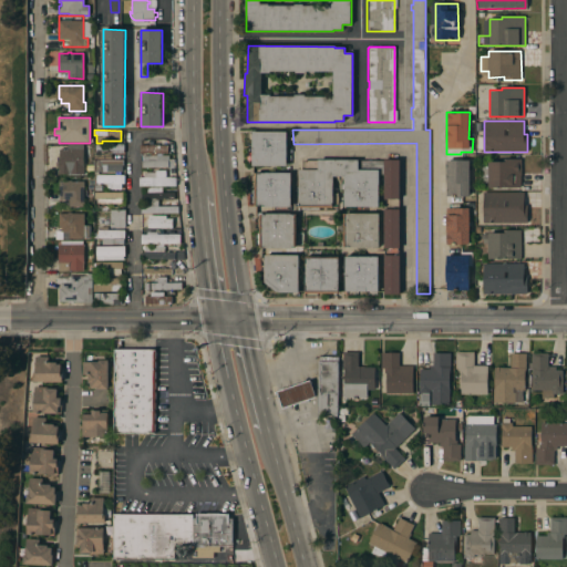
[(287,132),(287,166),(253,166),(253,132),(287,132)]
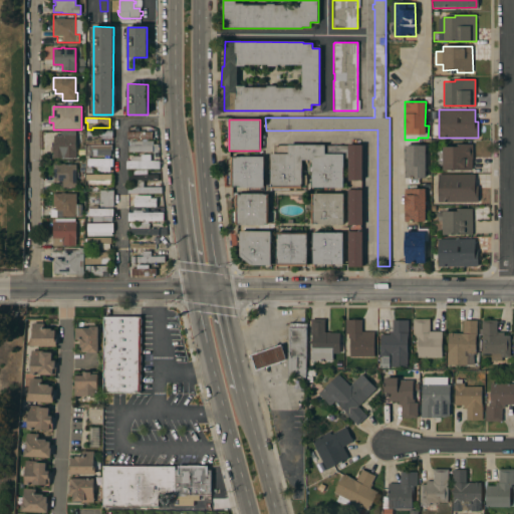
[(85,145),(85,138),(86,138),(86,131),(112,131),(112,139),(100,139),(100,145),(85,145)]
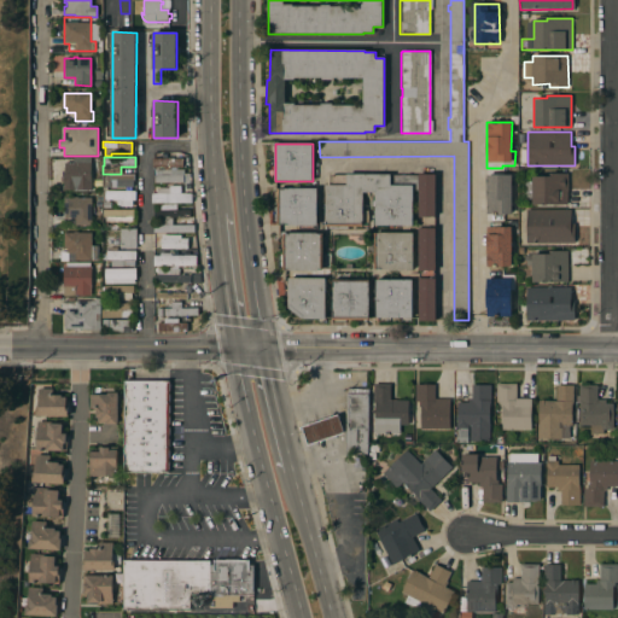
[(91,158),(91,191),(64,191),(64,185),(62,185),(63,176),(64,176),(64,163),(73,163),(73,158),(91,158)]
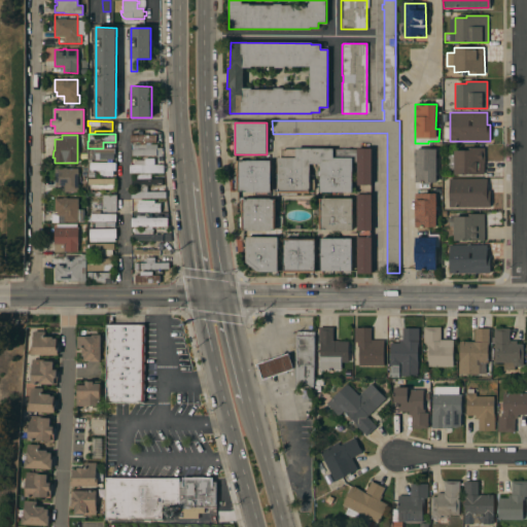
[(155,135),(155,143),(130,143),(130,135),(155,135)]
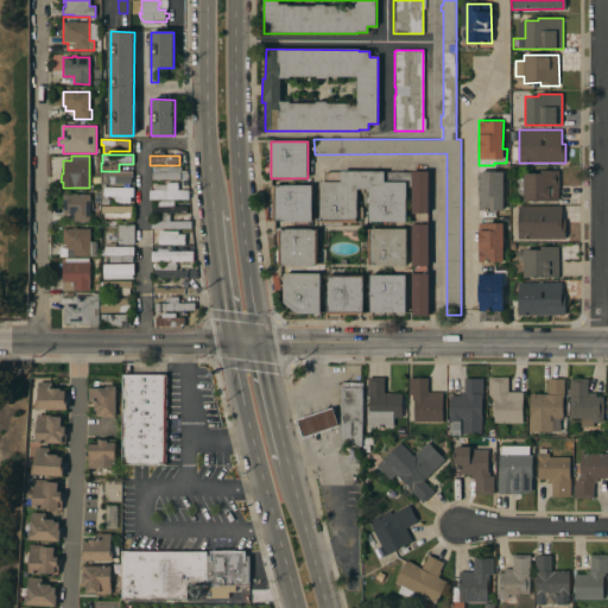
[(159,166),(181,166),(181,170),(187,170),(187,181),(152,179),(152,172),(153,172),(153,166),(159,166)]
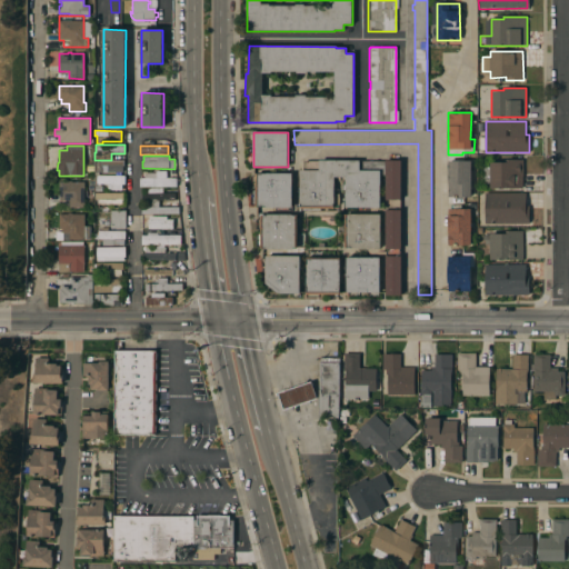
[(386,159),(400,159),(401,199),(386,199),(386,159)]
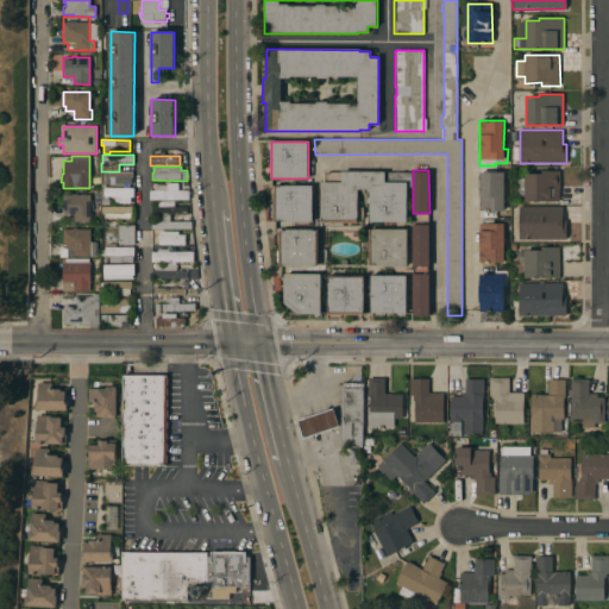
[(560,188),(559,188),(559,201),(525,202),(525,196),(518,196),(518,175),(541,175),(541,170),(560,170),(560,188)]
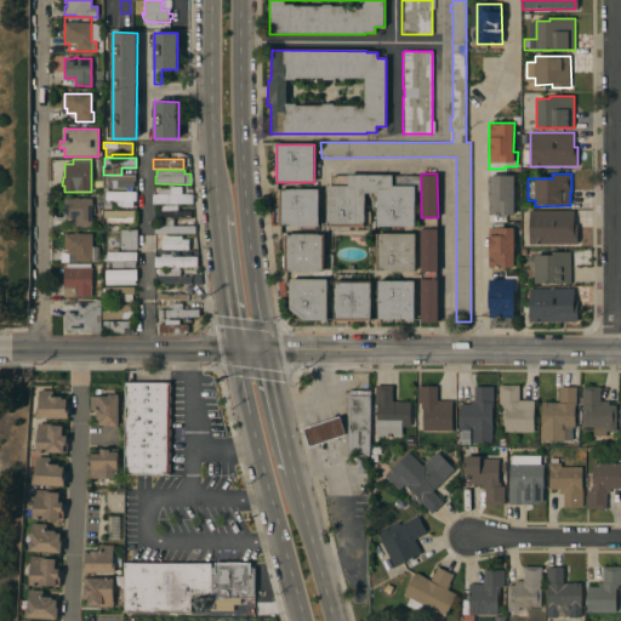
[(135,175),(135,182),(134,182),(134,188),(107,188),(107,191),(103,191),(102,187),(102,175),(135,175)]
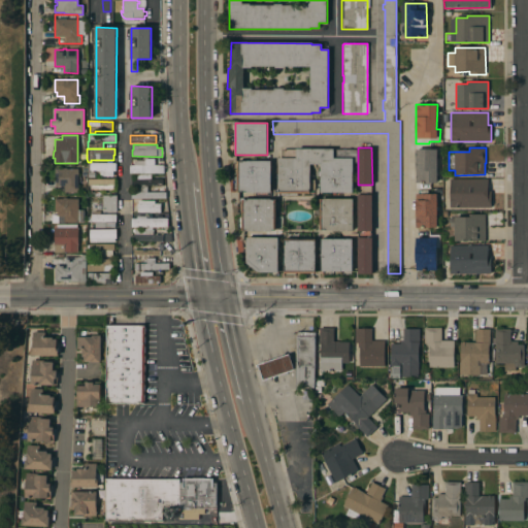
[(353,149),(353,193),(321,193),(321,164),(310,164),(310,190),(309,190),(309,193),(278,194),(278,189),(277,189),(277,158),(285,158),(285,149),(353,149)]
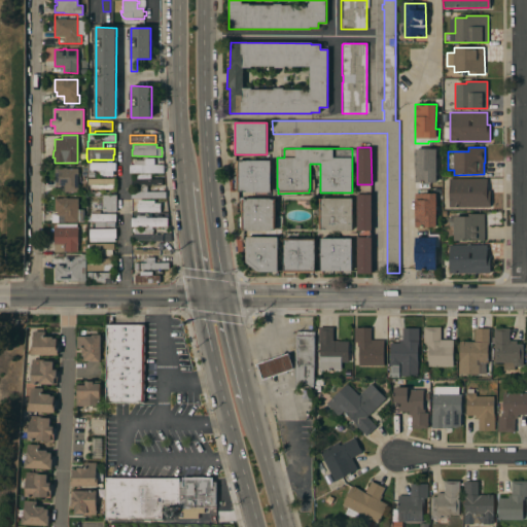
[(436,182),(415,182),(415,149),(436,149),(436,182)]
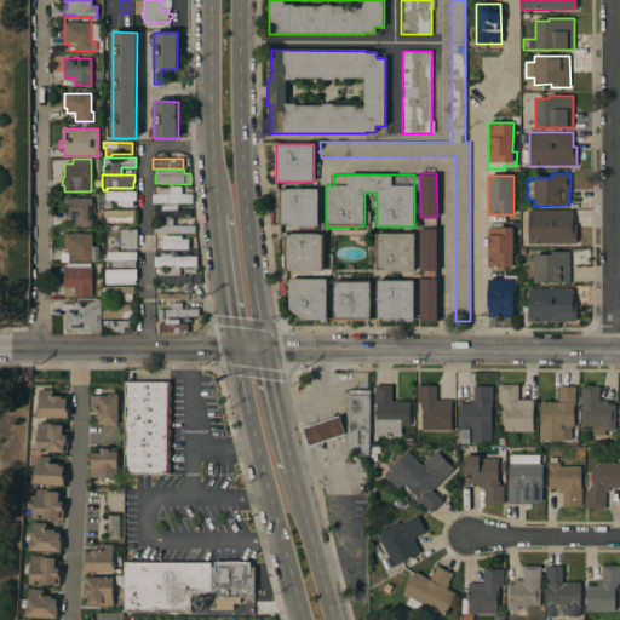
[(153,204),(153,195),(158,195),(158,189),(170,188),(170,187),(182,187),(182,194),(193,194),(193,204),(153,204)]
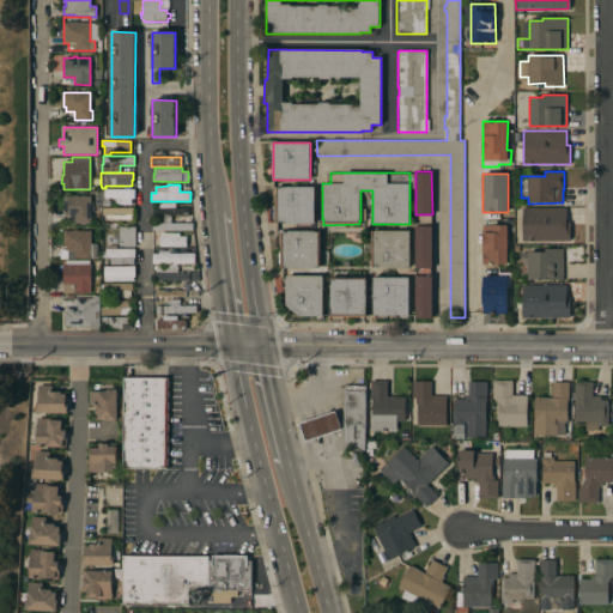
[(315,224),(285,224),(285,223),(275,223),(275,187),(315,187),(315,224)]
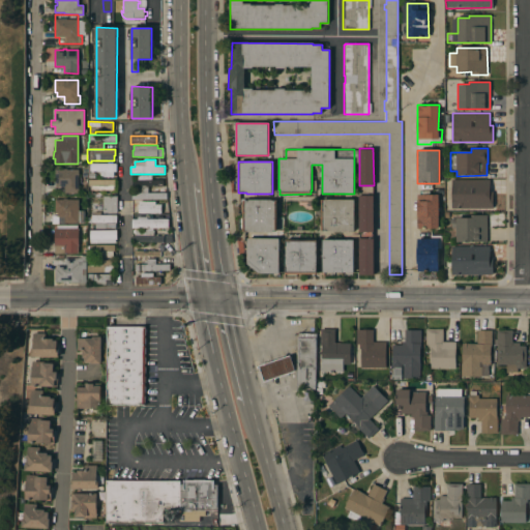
[(116,164),(116,172),(114,172),(113,177),(99,177),(99,171),(93,171),(93,173),(96,173),(96,176),(94,176),(94,178),(88,178),(88,173),(90,173),(90,164),(116,164)]
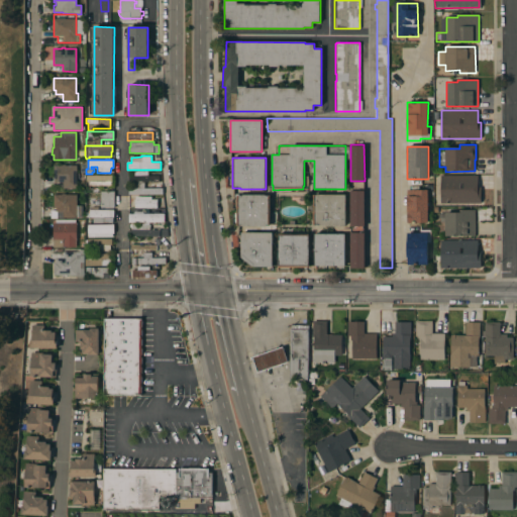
[(54,166),(62,166),(62,165),(65,165),(65,166),(76,166),(76,189),(63,189),(63,182),(54,182),(54,166)]
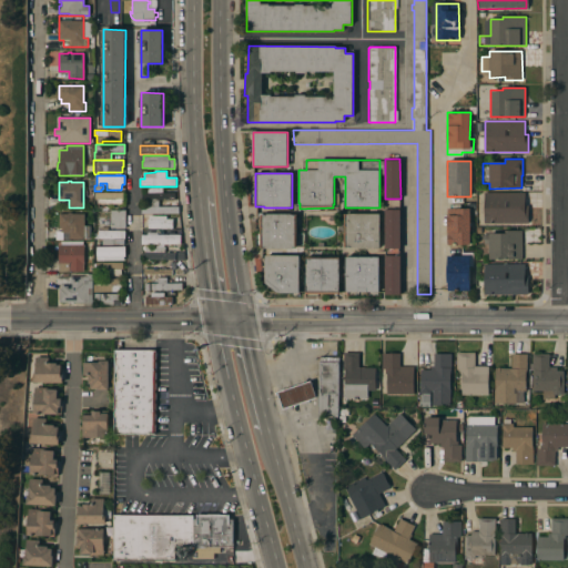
[(178,211),(178,206),(158,206),(158,201),(174,201),(174,192),(161,193),(161,188),(141,188),(141,212),(178,211)]
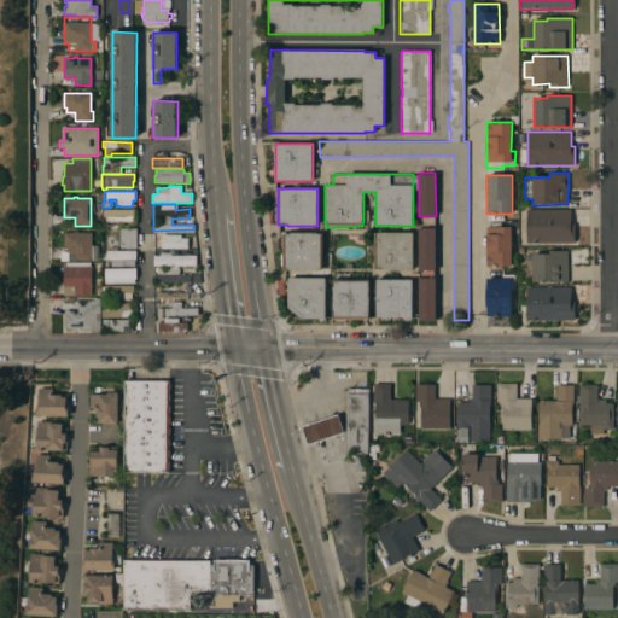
[(134,210),(134,222),(105,222),(105,216),(103,216),(103,210),(134,210)]
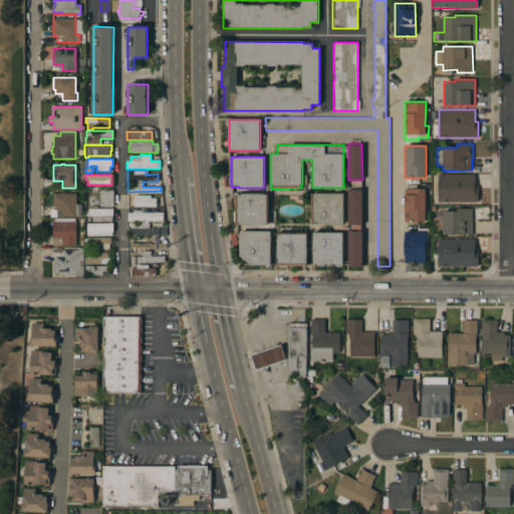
[(475,175),(475,186),(478,186),(478,202),(438,202),(438,175),(475,175)]
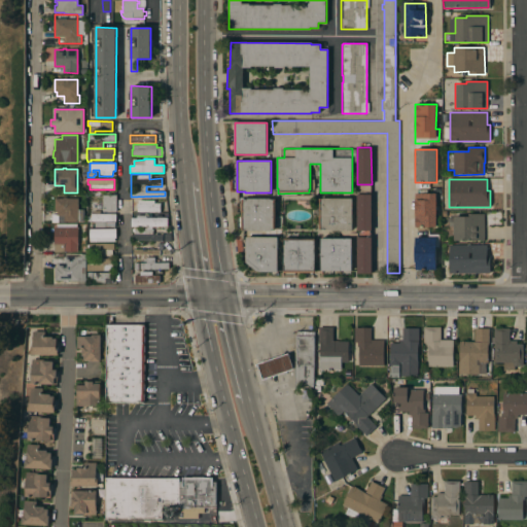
[(371,192),(371,231),(357,231),(357,192),(371,192)]
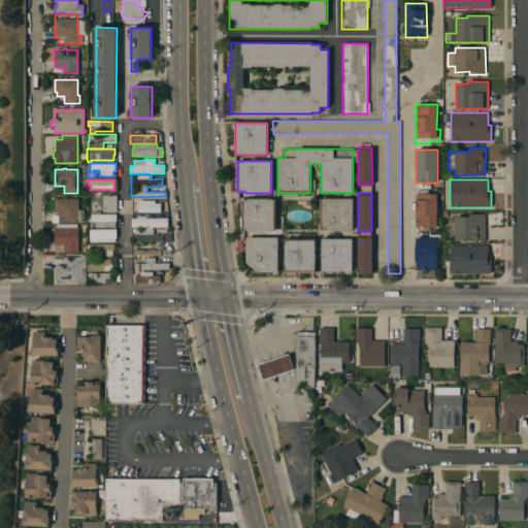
[(437,228),(416,228),(416,194),(437,194),(437,228)]
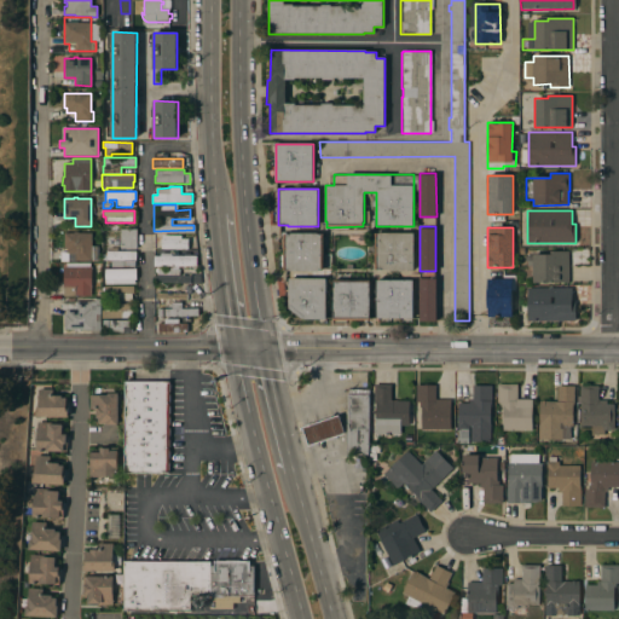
[(137,230),(137,249),(120,249),(120,229),(137,230)]
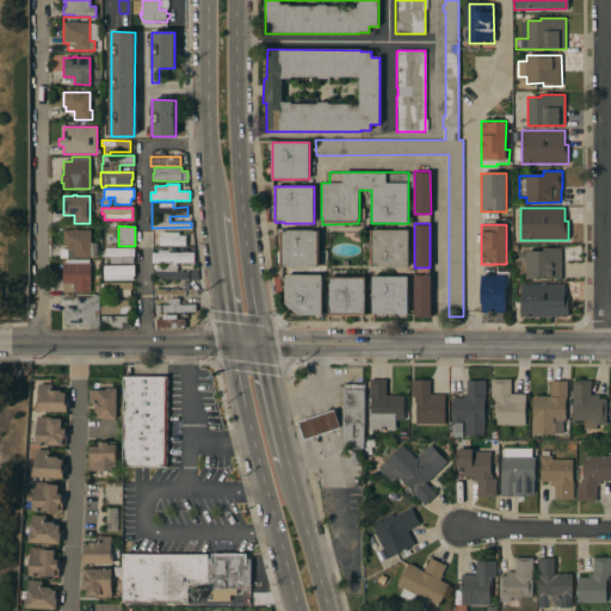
[(63,230),(73,230),(73,229),(76,229),(76,230),(91,230),(91,242),(98,242),(98,255),(90,255),(90,258),(74,257),(74,258),(60,258),(60,248),(66,250),(66,245),(63,245),(63,230)]
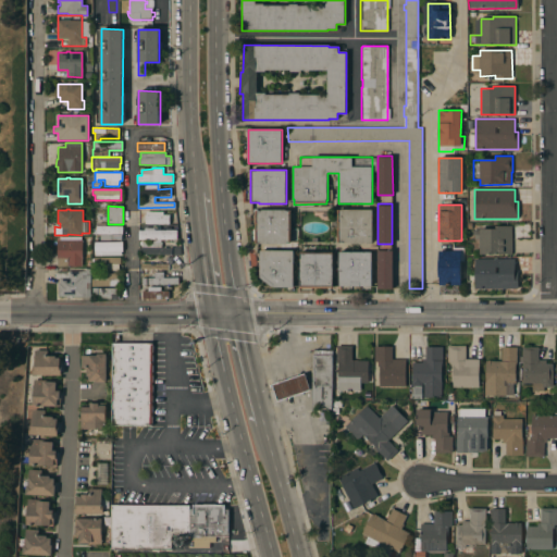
[(292,243),(288,243),(288,244),(259,244),(259,243),(255,243),(256,211),(261,211),(261,210),(285,210),(292,210),(292,243)]
